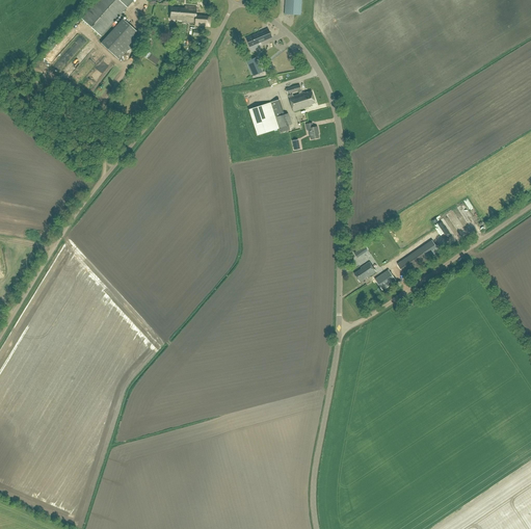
[(93,0),(79,16),(100,33),(104,29),(105,31),(108,28),(107,26),(110,23),(113,21),(112,20),(129,0),(93,0)]
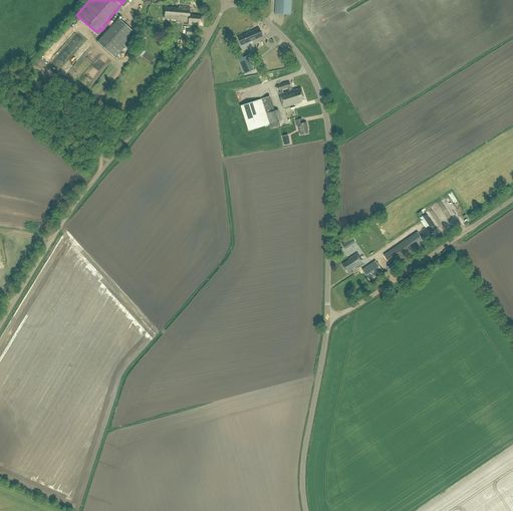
[(273,0),(273,11),(289,12),(290,0),(273,0)]
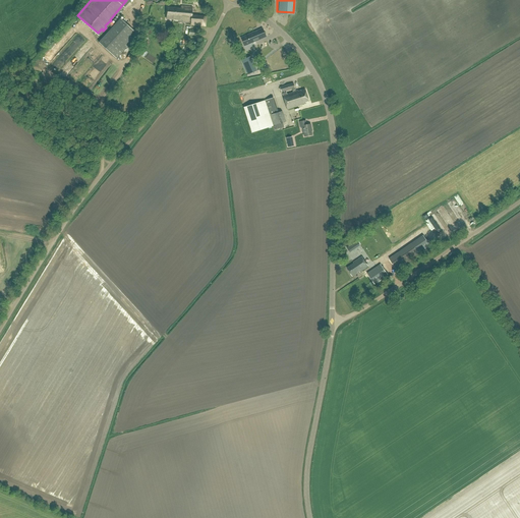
[(192,4),(181,2),(181,5),(167,3),(166,15),(190,18),(190,21),(206,22),(207,13),(191,11),(192,4)]
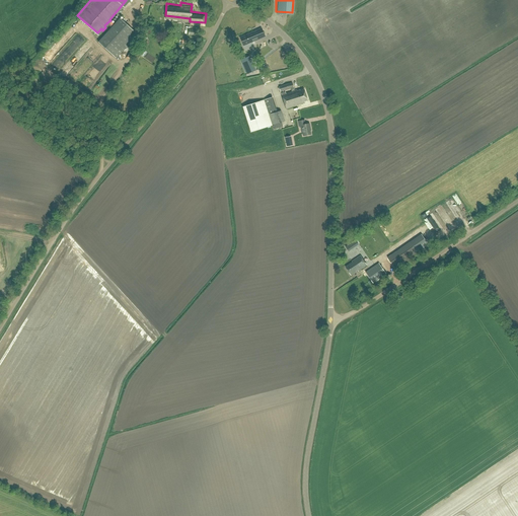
[(132,28),(119,15),(97,40),(115,56),(132,37),(128,33),(132,28)]
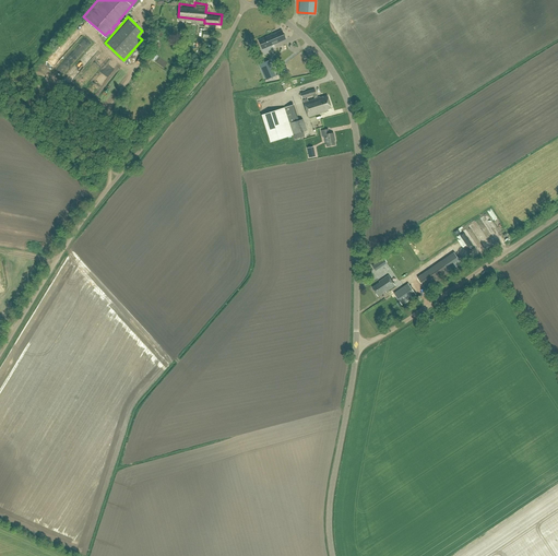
[(275,28),(258,36),(260,40),(262,40),(263,44),(283,36),(280,28),(275,31),(275,28)]
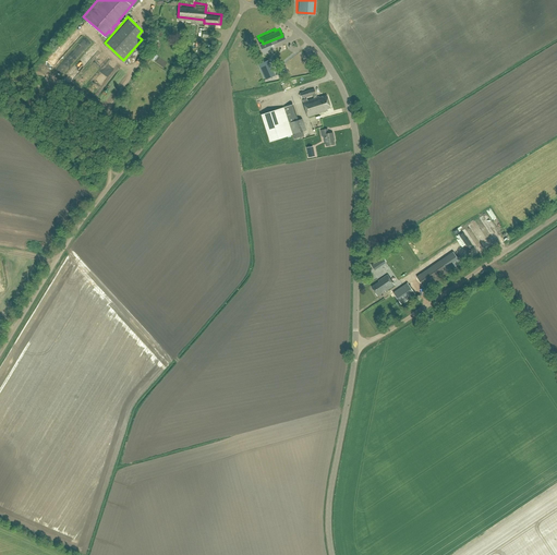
[(267,57),(257,61),(264,77),(274,73),(267,57)]
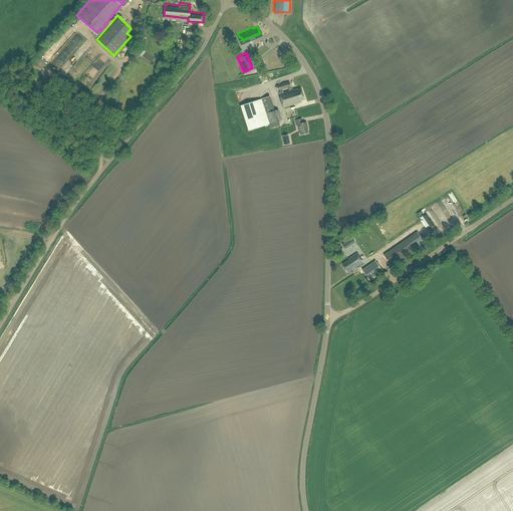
[(290,84),(288,79),(275,83),(277,88),(287,85),(288,88),(278,91),(282,105),(295,101),(301,99),(301,98),(303,97),(300,86),(296,87),(296,86),(293,87),(292,87),(290,87),(290,84)]
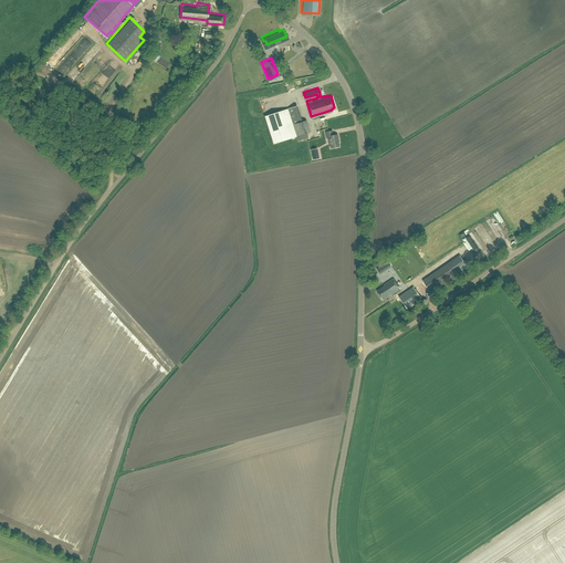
[(301,120),(296,103),(263,114),(272,141),(295,134),(296,138),(307,135),(305,131),(309,129),(305,118),(301,120)]
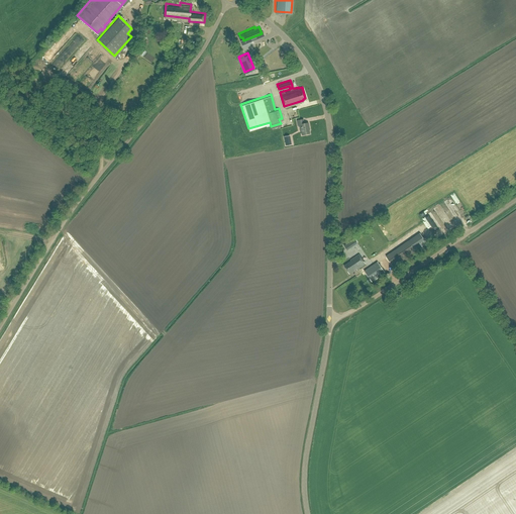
[(303,121),(303,117),(297,118),(298,124),(299,124),(301,133),(309,131),(308,125),(308,120),(303,121)]
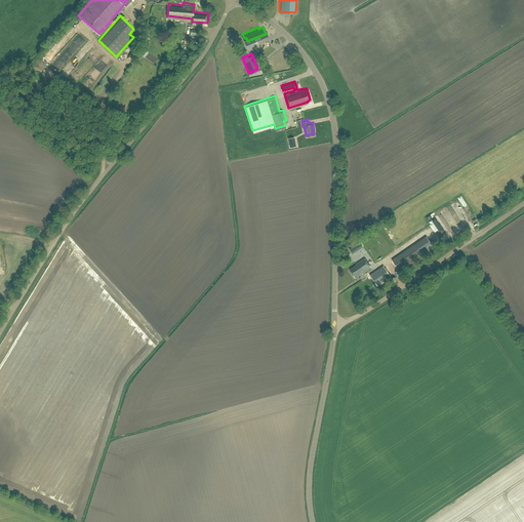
[(433,222),(435,225),(448,215),(445,212),(433,222)]
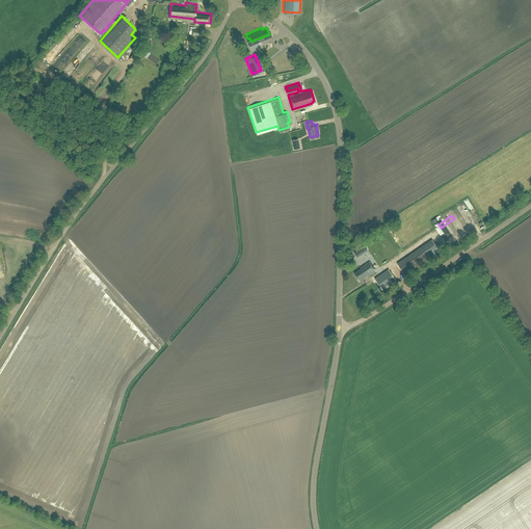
[(398,234),(393,237),(402,250),(406,246),(398,234)]
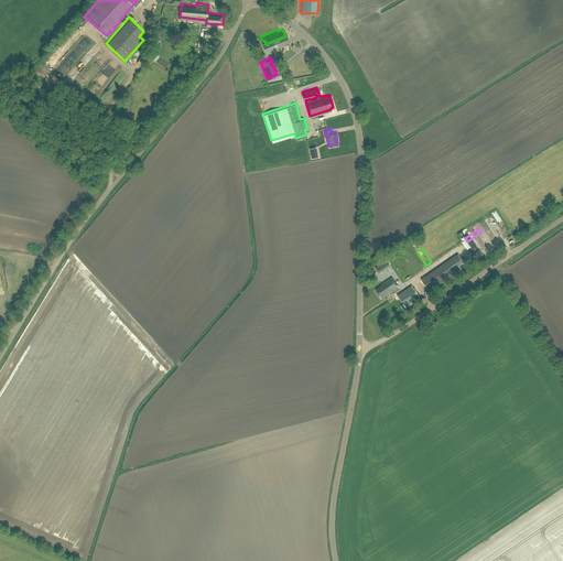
[(453,272),(445,260),(421,277),(429,289),(453,272)]
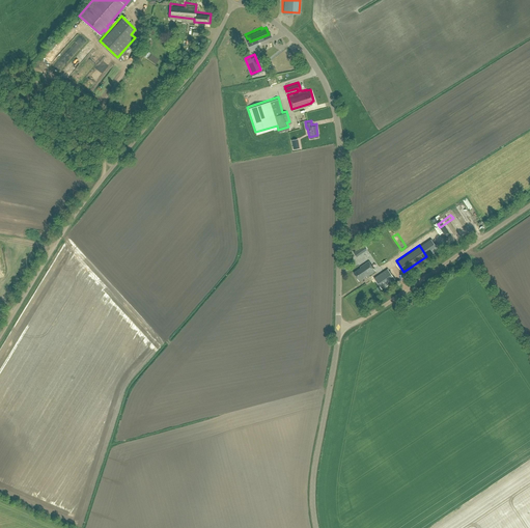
[(374,269),(368,258),(359,265),(360,266),(353,271),(358,279),(365,274),(366,275),(374,269)]
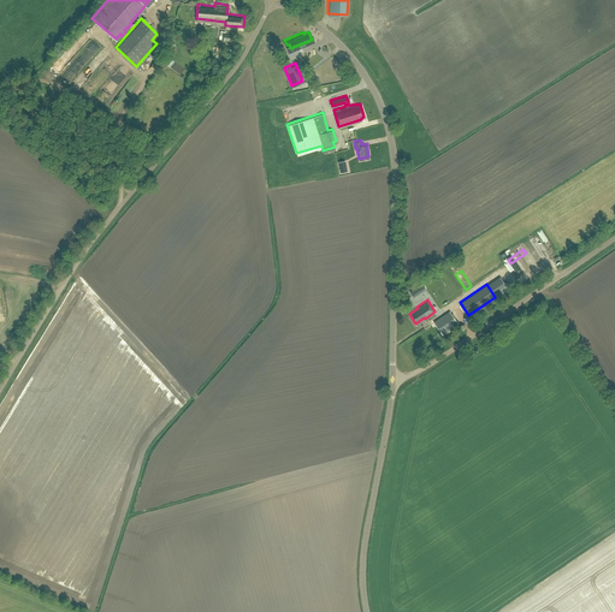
[(457,322),(449,309),(433,320),(443,333),(457,322)]
